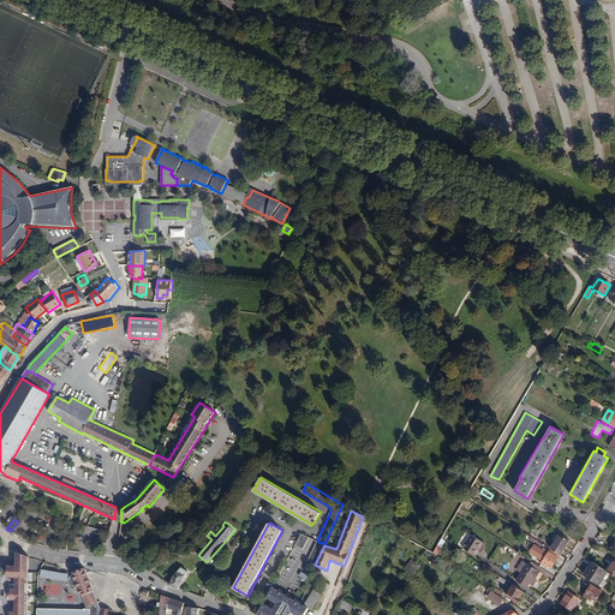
[(483,542),(472,535),(464,548),(475,555),(483,542)]
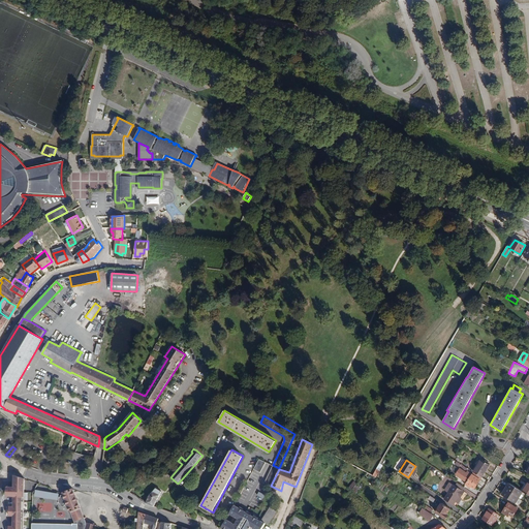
[(489,466),(480,461),(473,472),(481,477),(489,466)]
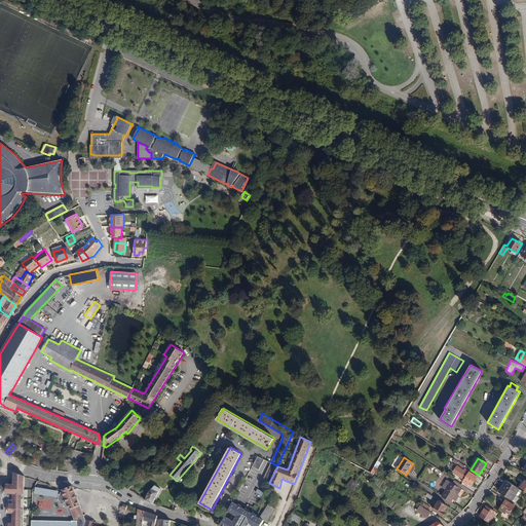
[(380,462),(377,460),(371,472),(370,473),(374,475),(380,462)]
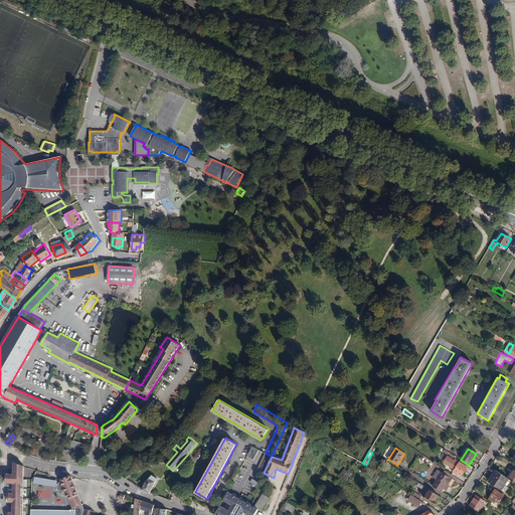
[(455,469),(454,470),(459,474),(462,476),(468,467),(460,462),(455,459),(454,461),(448,457),(444,462),(455,469)]
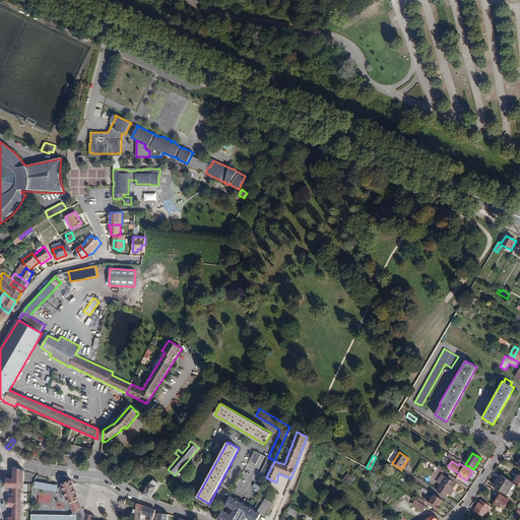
[(14,478),(7,478),(7,488),(13,488),(13,493),(13,498),(9,498),(9,503),(9,507),(13,507),(13,512),(13,517),(9,517),(8,519),(22,519),(23,470),(21,469),(14,467),(14,478)]
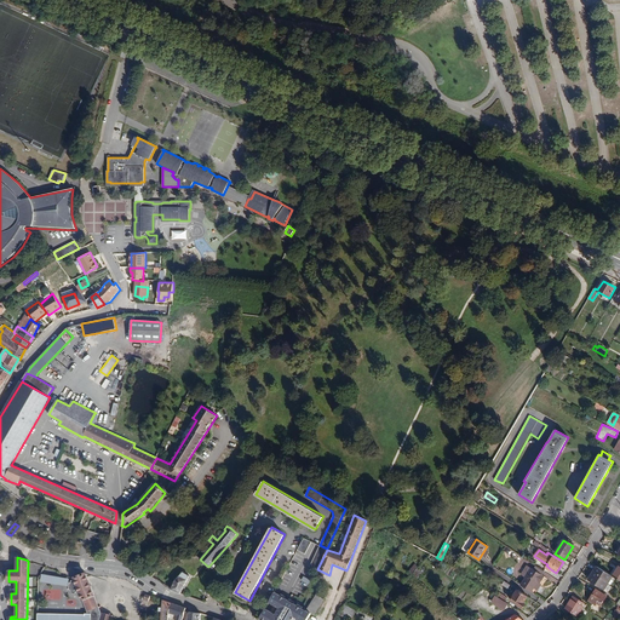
[(527,564),(521,574),(526,578),(532,568),(527,564)]
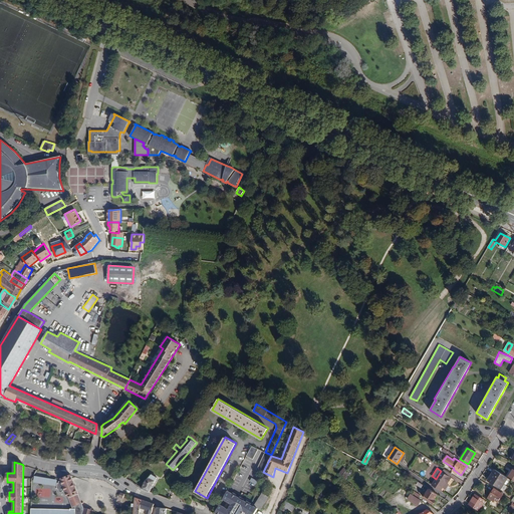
[(501,489),(508,477),(495,469),(487,480),(501,489)]
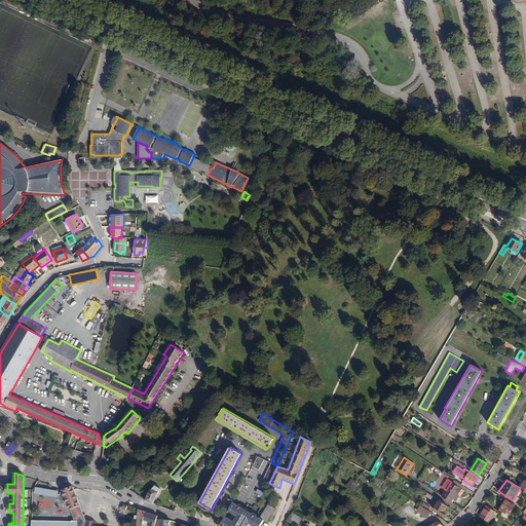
[(359,485),(354,482),(349,487),(353,490),(359,485)]
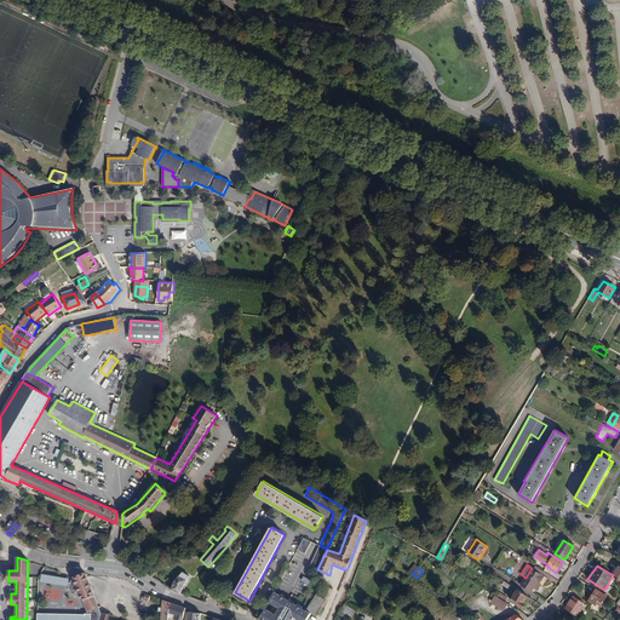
[(533,569),(532,568),(526,578),(521,585),(532,592),(534,589),(538,581),(540,583),(544,577),(543,575),(533,569)]
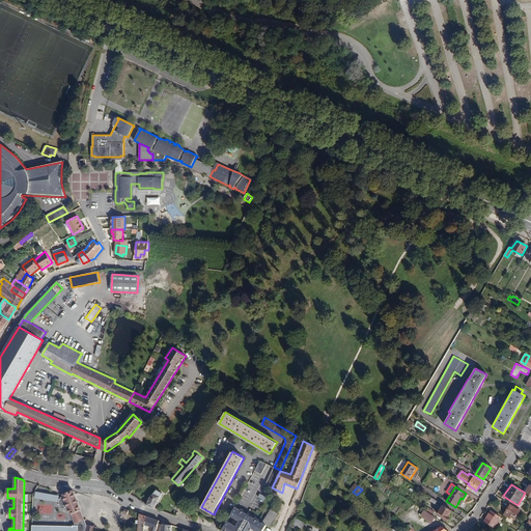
[(163,493),(157,490),(155,493),(150,498),(146,505),(155,508),(163,493)]
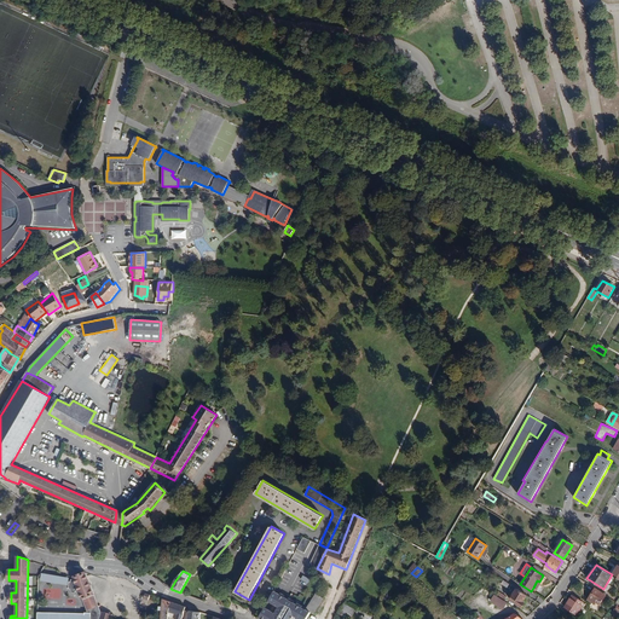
[(94,595),(85,572),(74,577),(82,600),(94,595)]
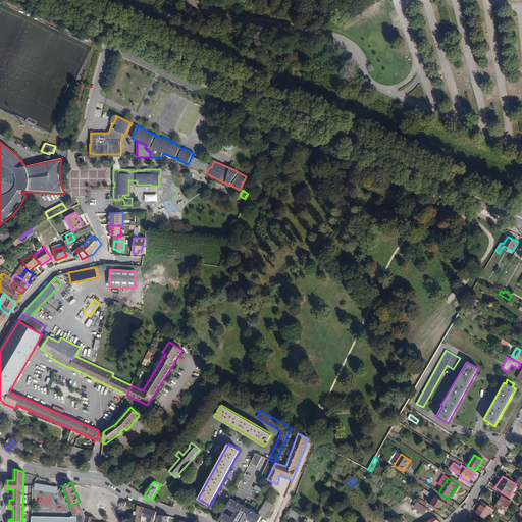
[(56,487),(34,483),(33,489),(55,493),(56,487)]
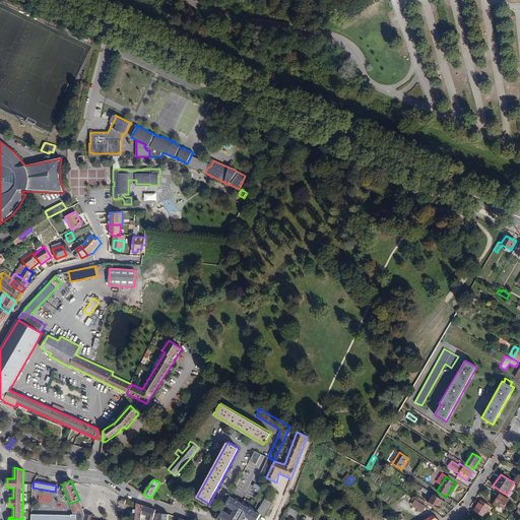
[(509,500),(500,494),(494,504),(500,507),(501,506),(504,508),(509,500)]
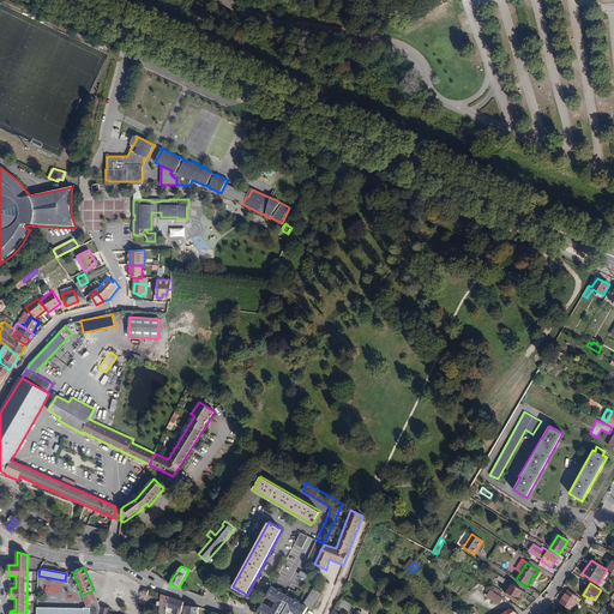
[(523,591),(512,584),(505,594),(518,602),(521,599),(519,597),(523,591)]
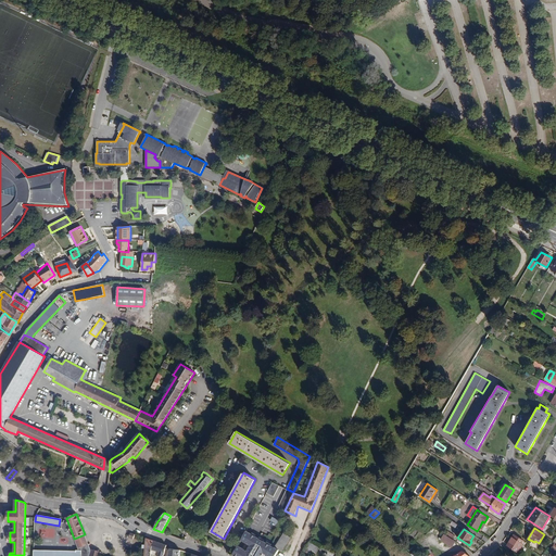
[(444,533),(453,539),(455,535),(446,530),(444,533)]
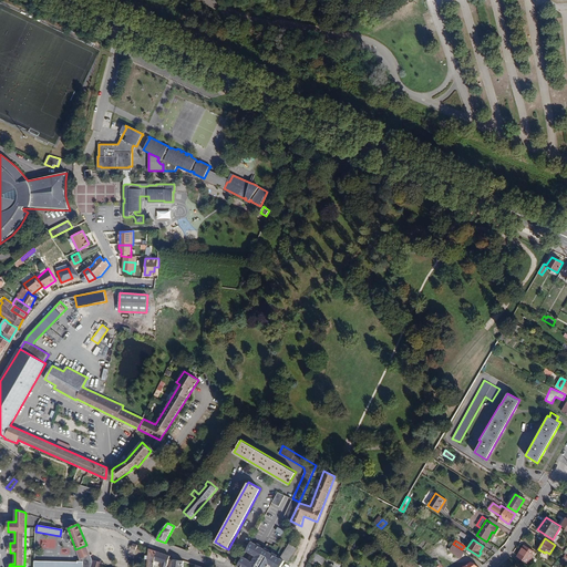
[(280,566),(284,563),(250,542),(245,552),(253,557),(250,562),(241,557),(236,566),(269,566),(270,566),(280,566)]
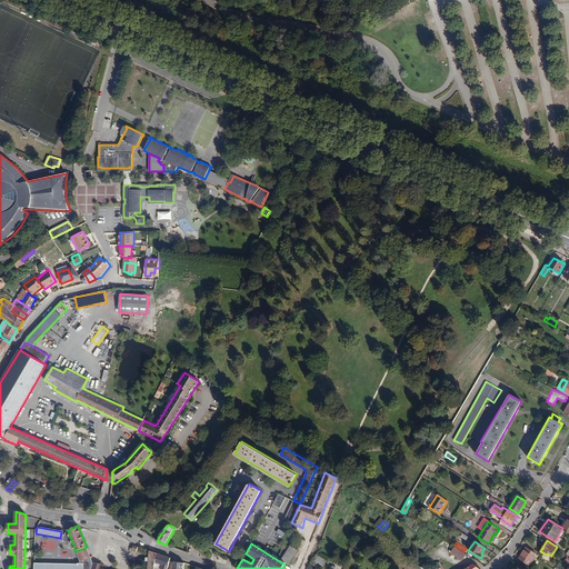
[(297,550),(290,546),(281,560),(286,562),(288,565),(297,550)]
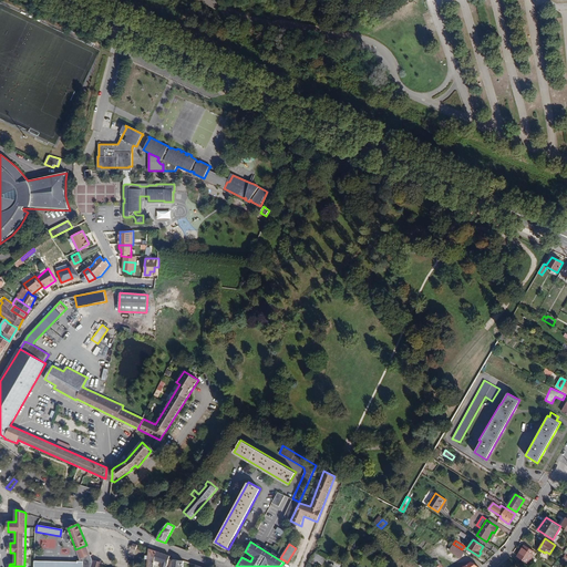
[(465,552),(462,549),(453,544),(450,550),(461,558),(465,552)]
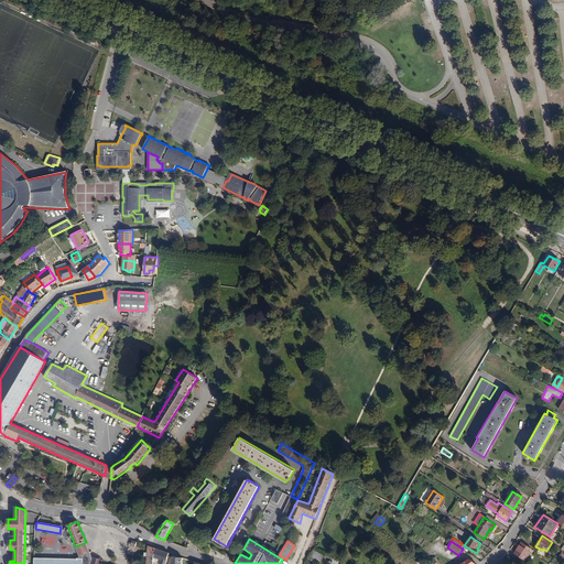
[(88,563),(91,556),(86,542),(75,546),(80,559),(80,563),(88,563)]
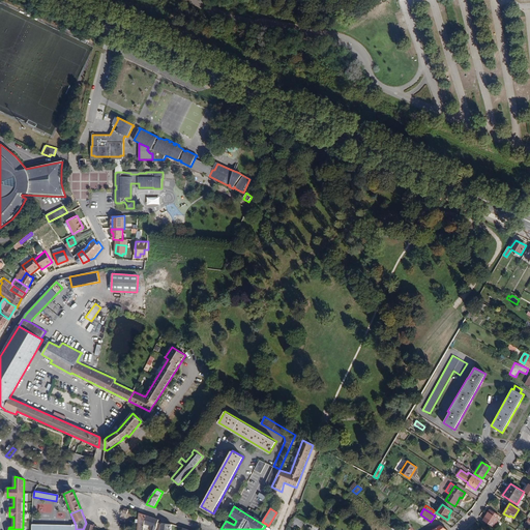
[(499,516),(490,509),(483,520),(494,527),(498,519),(497,518),(499,516)]
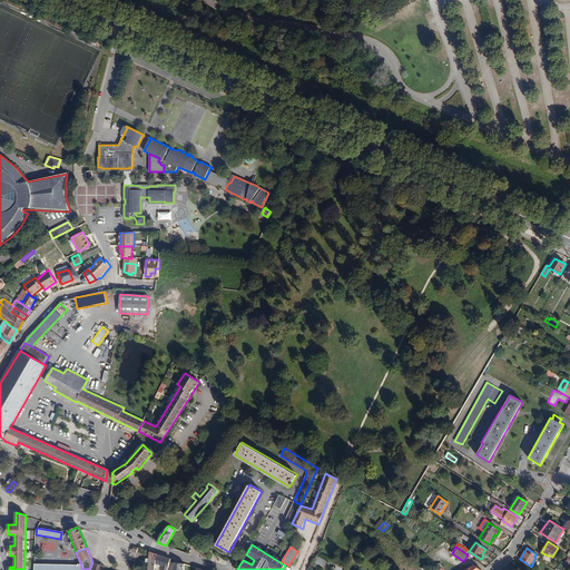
[(156,561),(158,554),(150,551),(149,554),(149,558),(149,562),(147,569),(155,569),(156,564),(156,561)]
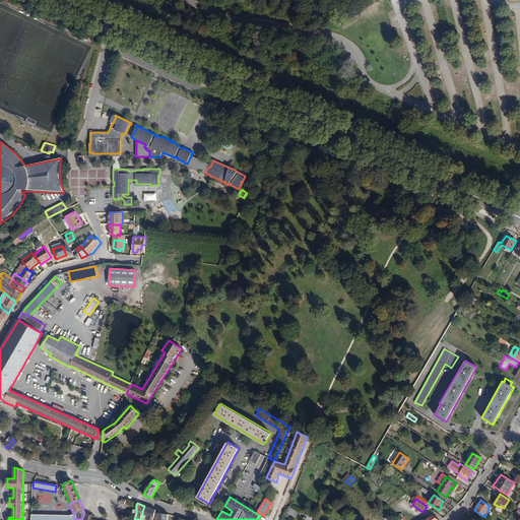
[(351,510),(337,504),(336,507),(349,514),(351,510)]
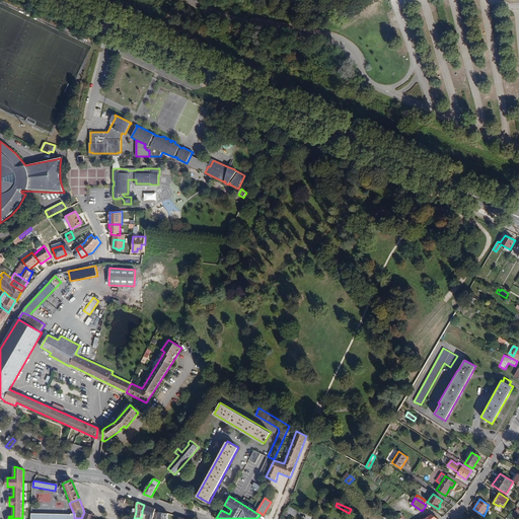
[(155,509),(144,505),(142,511),(142,514),(153,517),(155,512),(155,509)]
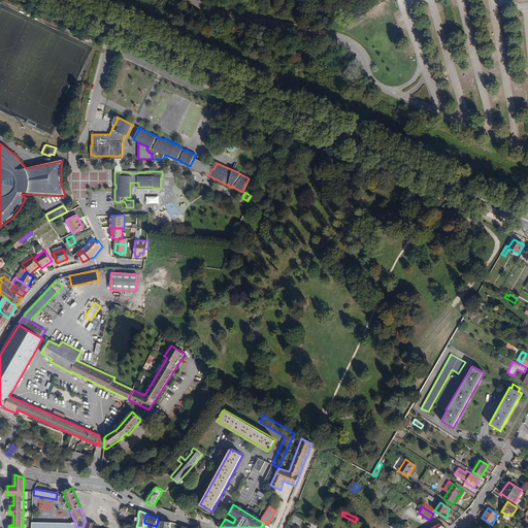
[(298,527),(303,520),(293,514),(291,519),(293,521),(291,525),(296,527),(298,527)]
